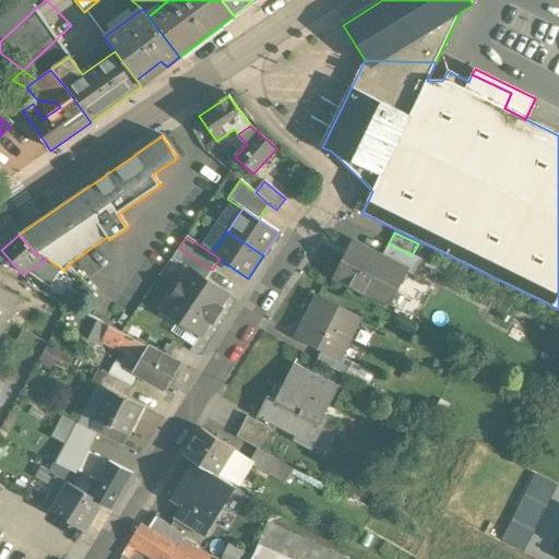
[(405,272),(353,246),(335,278),(388,305),(405,272)]
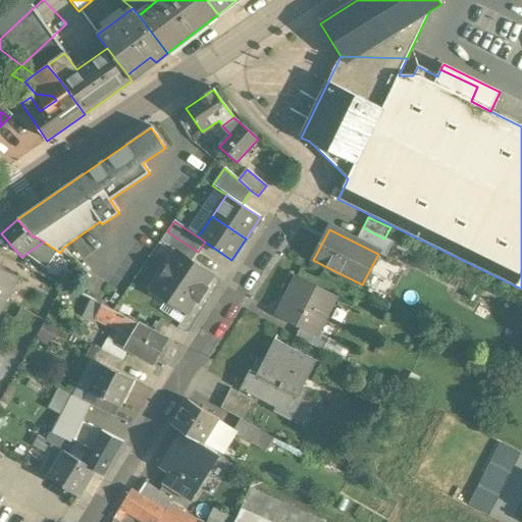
[(198,252),(167,231),(160,242),(176,253),(191,262),(198,252)]
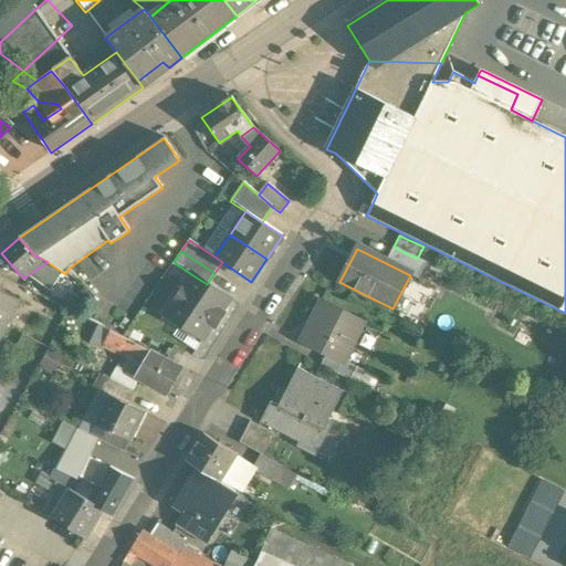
[(207,284),(191,274),(164,314),(202,339),(212,326),(216,329),(226,315),(221,312),(230,300),(207,284)]
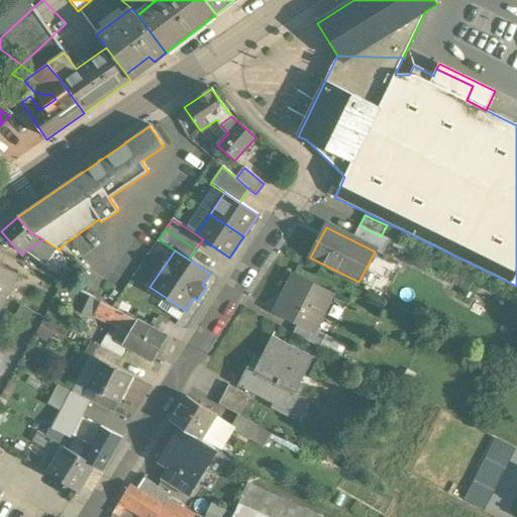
[(0,310),(17,275),(0,266),(0,310)]
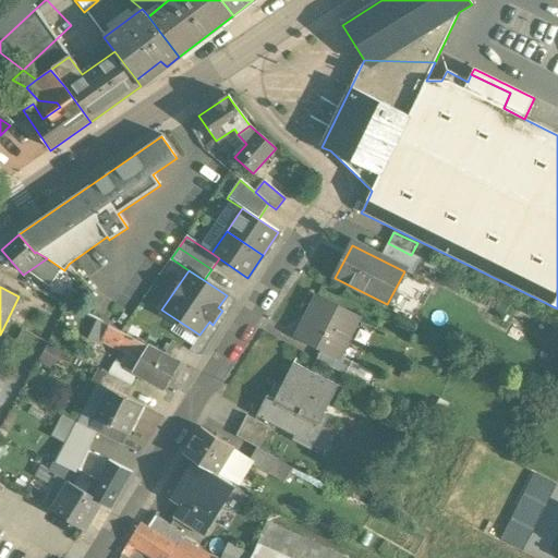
[(358,319),(316,298),(296,337),(338,358),(358,319)]
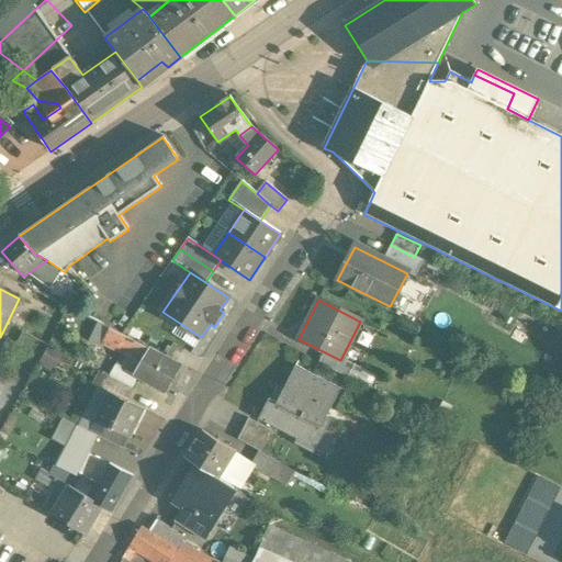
[(148,349),(133,341),(127,351),(143,359),(148,349)]
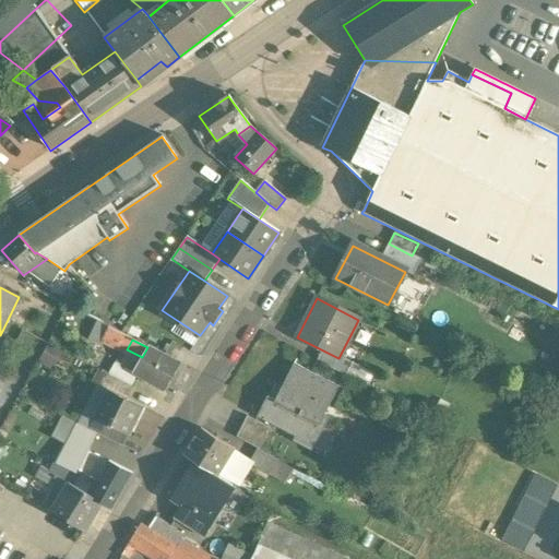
[(180,364),(147,347),(142,357),(133,375),(166,391),(180,364)]
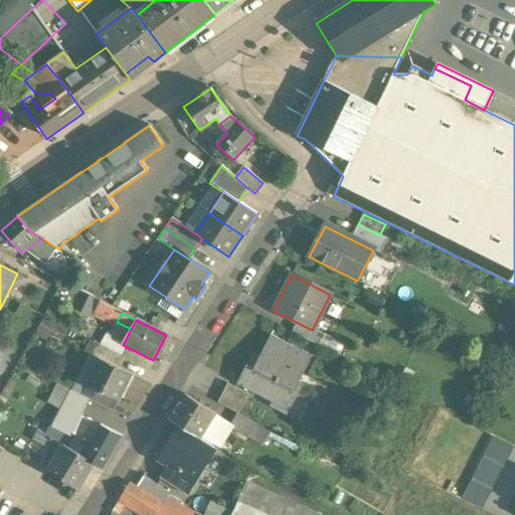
[(312,357),(271,336),(253,370),(245,366),(235,385),(285,410),(312,357)]
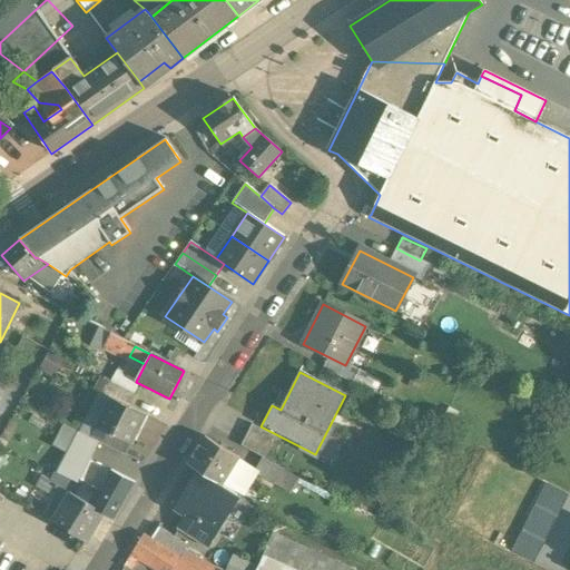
[(135,396),(108,383),(101,396),(111,401),(111,400),(128,409),(135,396)]
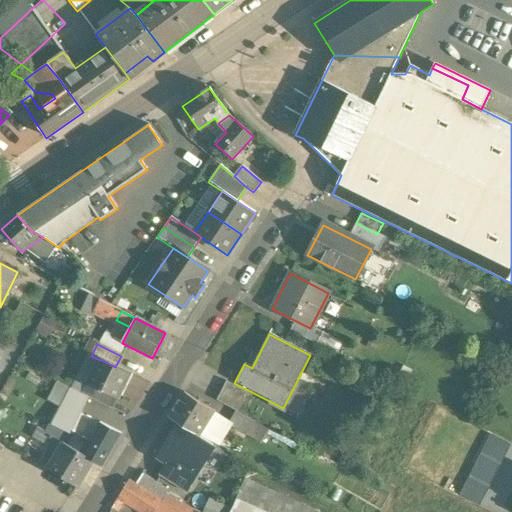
[(115,367),(100,359),(100,360),(91,356),(77,385),(86,389),(82,395),(89,399),(106,407),(111,397),(119,400),(120,398),(118,397),(129,374),(115,367)]
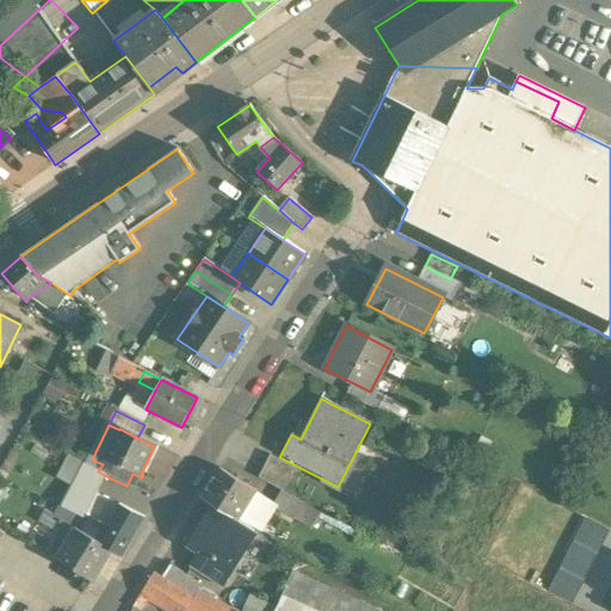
[(295,471),(270,458),(259,480),(281,492),(283,493),(295,471)]
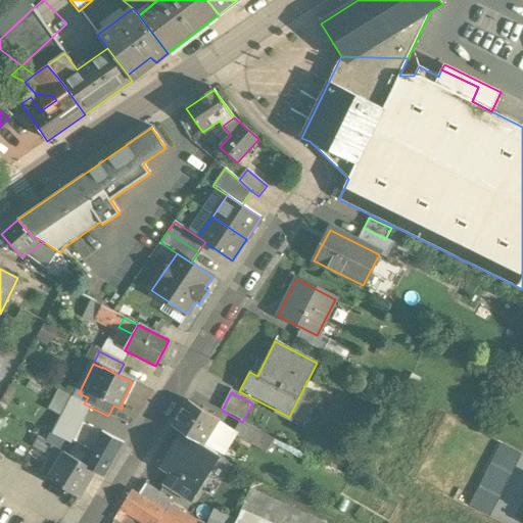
[(84,403),(70,397),(45,441),(78,461),(82,455),(75,450),(77,445),(72,442),(91,408),(84,403)]
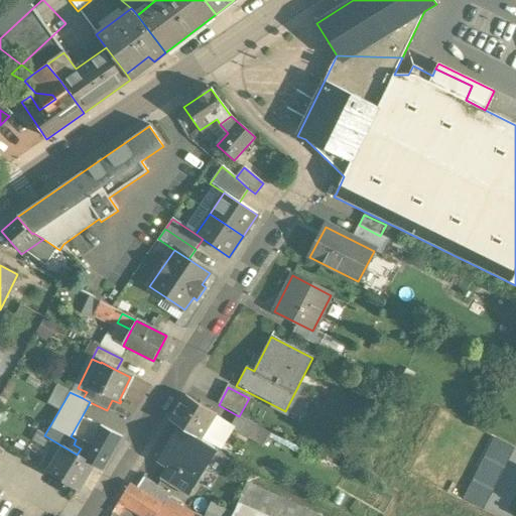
[(215,414),(184,396),(169,421),(180,428),(199,439),(215,414)]
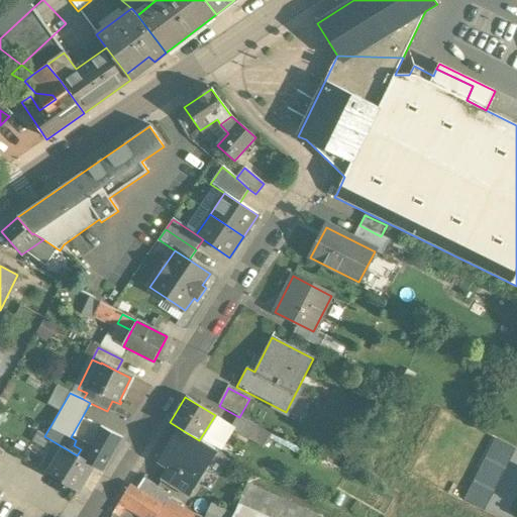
[(239,417),(237,416),(229,430),(248,440),(256,426),(239,417)]
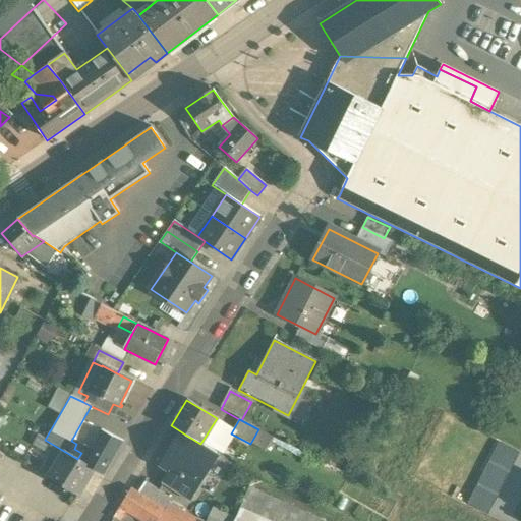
[(101,431),(91,451),(77,443),(76,444),(74,449),(81,453),(77,459),(95,469),(104,473),(122,442),(101,431)]
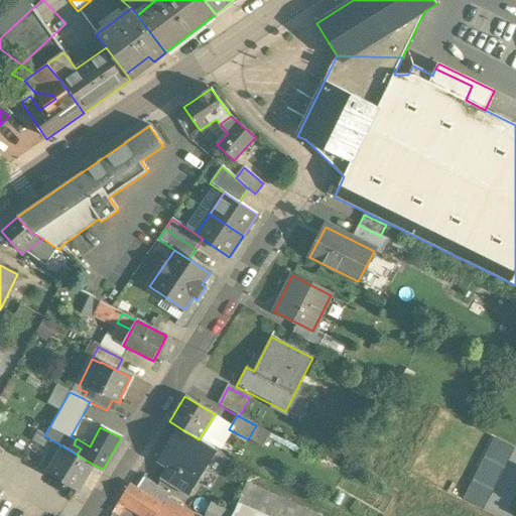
[(169,468),(195,483),(216,449),(199,439),(180,428),(159,462),(169,468)]
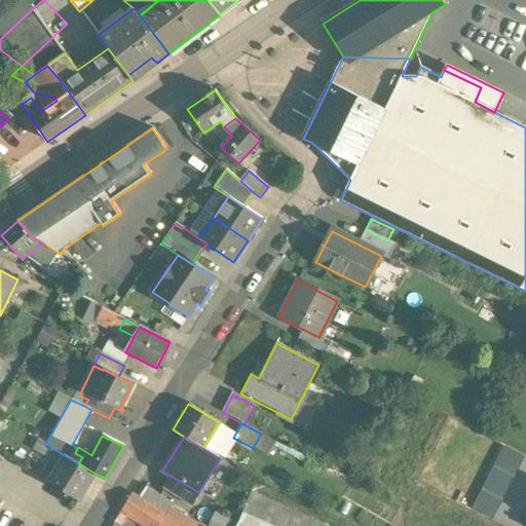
[(45,444),(36,439),(31,448),(58,463),(47,482),(79,501),(96,474),(78,463),(45,444)]
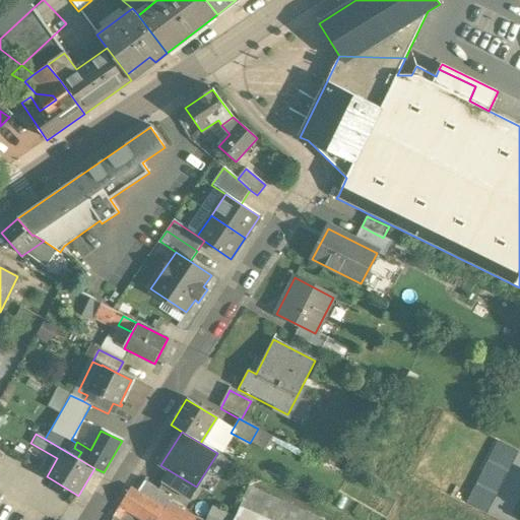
[(239,443),(228,437),(218,452),(231,458),(239,443)]
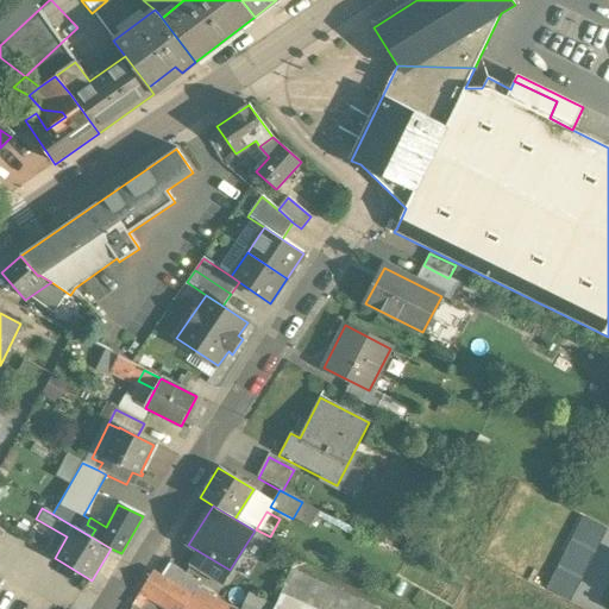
[(220,585),(230,570),(200,552),(190,567),(220,585)]
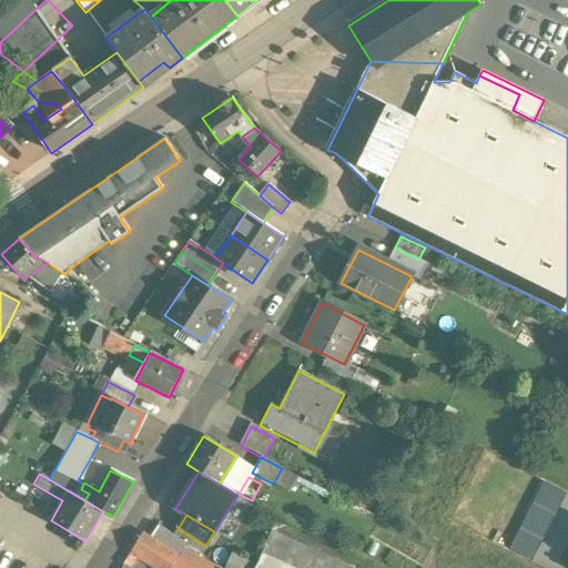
[(185,547),(155,528),(150,538),(179,557),(182,551),(185,547)]
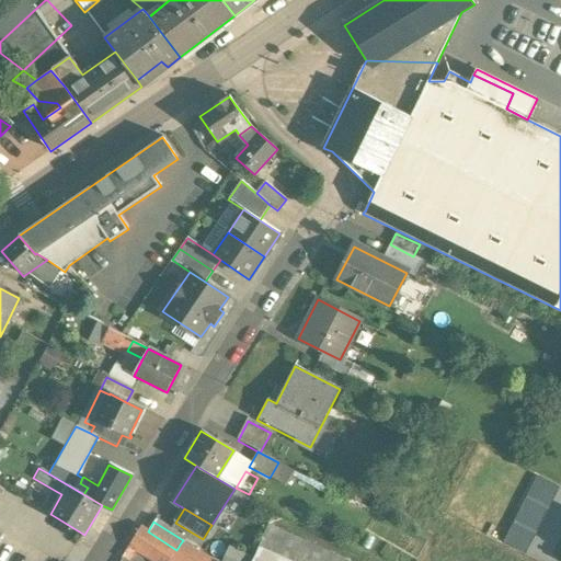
[(148,531),(140,527),(128,547),(151,560),(169,560),(176,550),(148,531)]
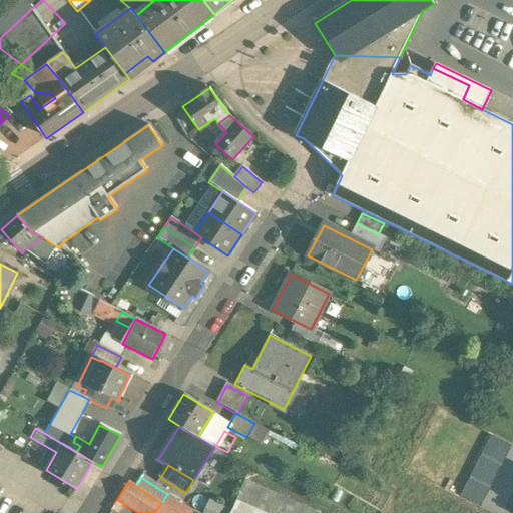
[(195,512),(164,498),(161,503),(154,512),(195,512)]
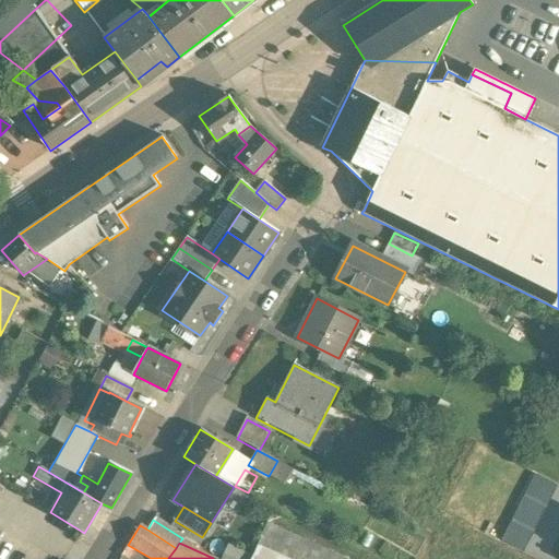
[(252,558),(248,558),(226,549),(221,558),(278,558),(257,549),(252,558)]
